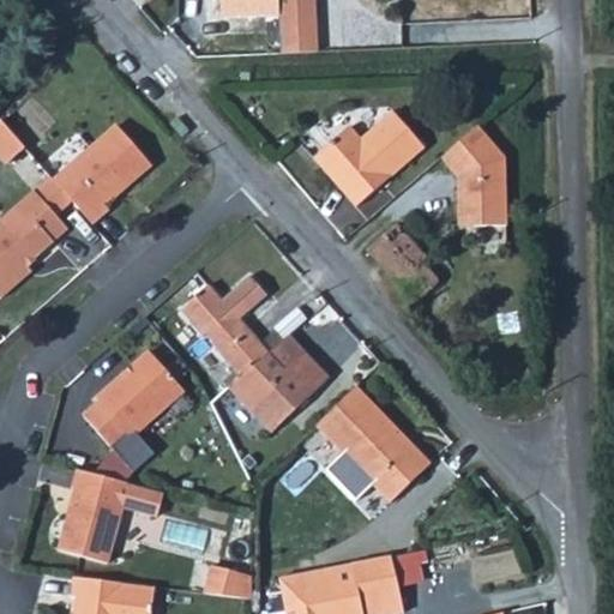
[(221,0),(222,16),(278,13),(277,2),(277,0),(221,0)]
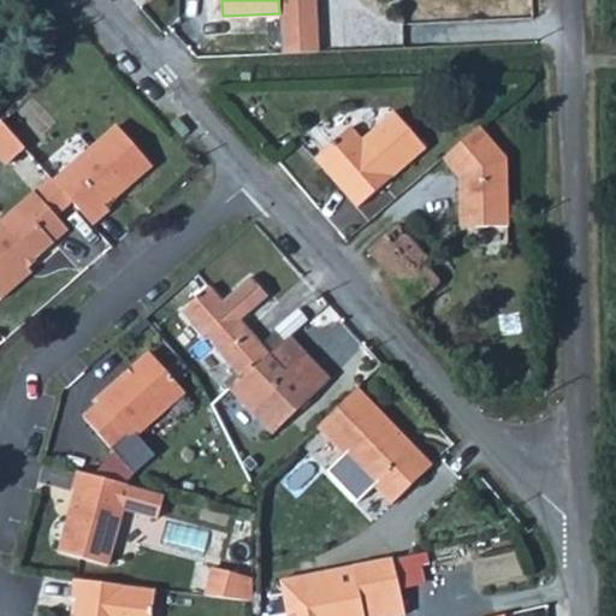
[(279,13),(283,51),(301,51),(319,49),(319,25),(318,1),(278,3),(279,13)]
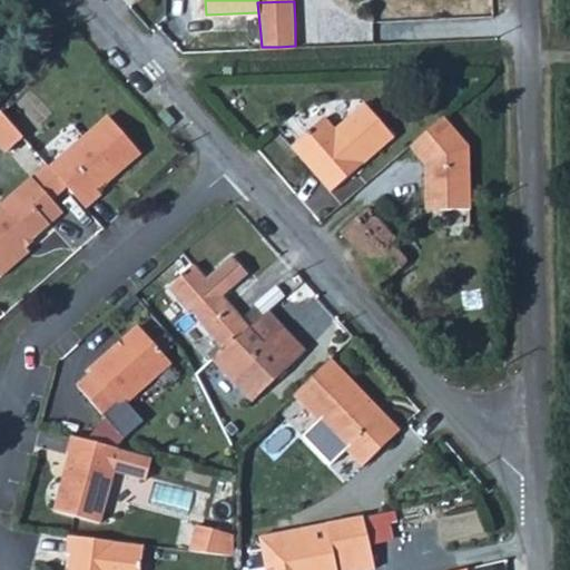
[(326,116),(292,145),(333,192),(396,136),(389,128),(366,102),(352,116),(336,128),(326,116)]
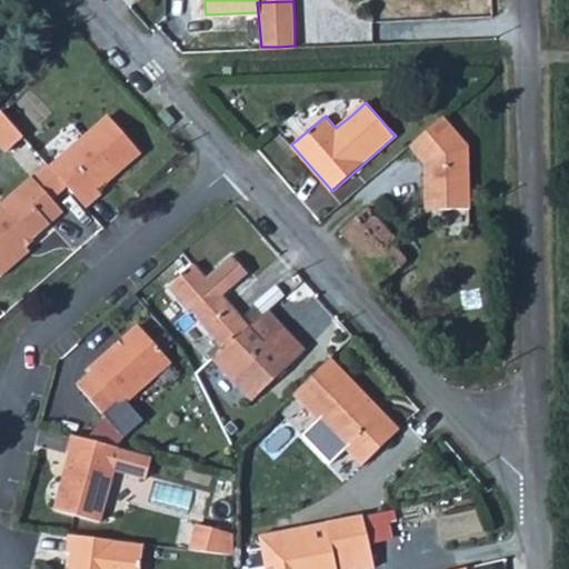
[(85,130),(48,163),(81,202),(98,189),(95,186),(116,168),(137,149),(106,112),(85,130)]
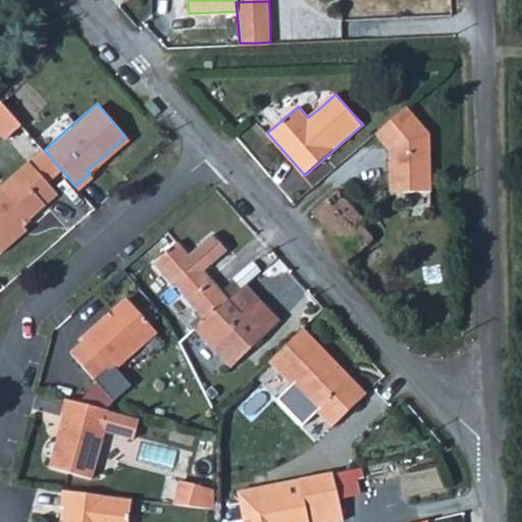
[(0,129),(9,141),(25,127),(8,106),(0,111),(0,129)]
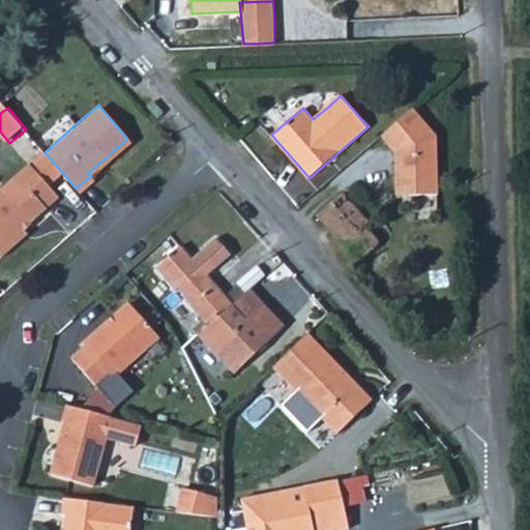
[(413,109),(382,136),(395,150),(395,156),(394,183),(408,183),(408,192),(421,192),(435,192),(436,163),(436,134),(413,109)]
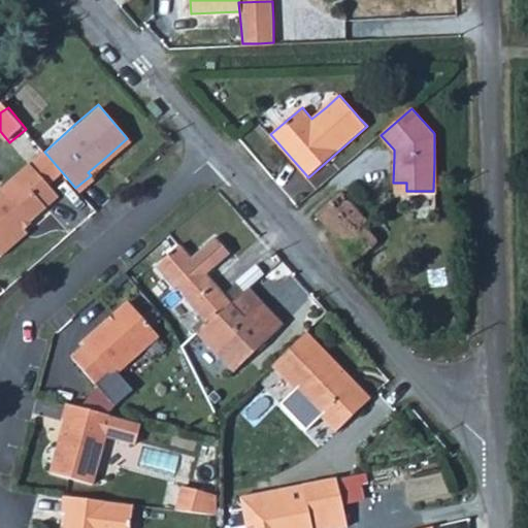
[(23,180),(36,170),(28,160),(0,184),(0,250),(24,229),(20,224),(28,217),(36,210),(43,203),(23,180)]
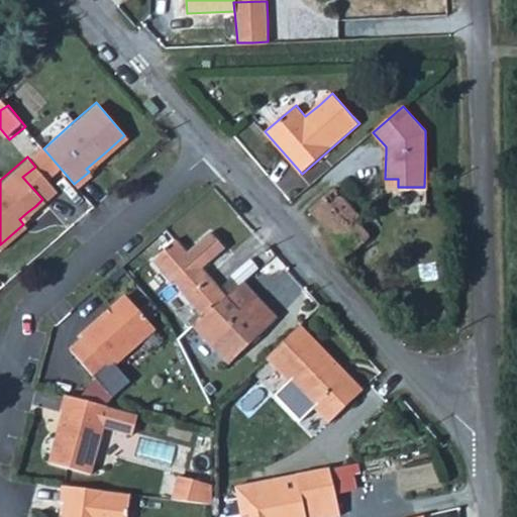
[(55,189),(35,167),(22,177),(42,199),(55,189)]
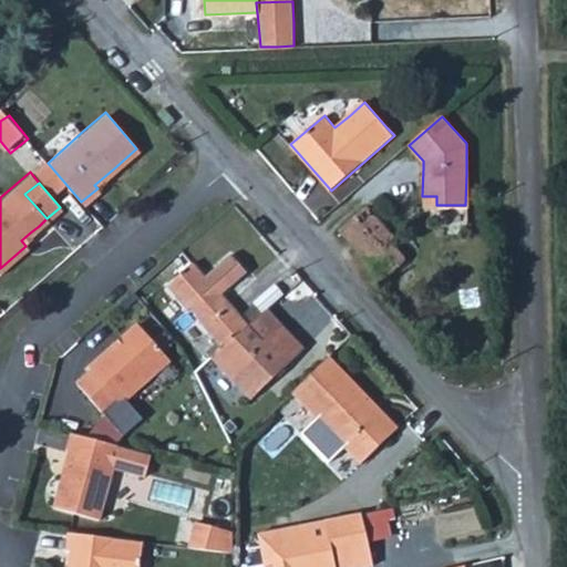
[(375,195),(337,230),(380,280),(403,259),(390,243),(405,228),(375,195)]
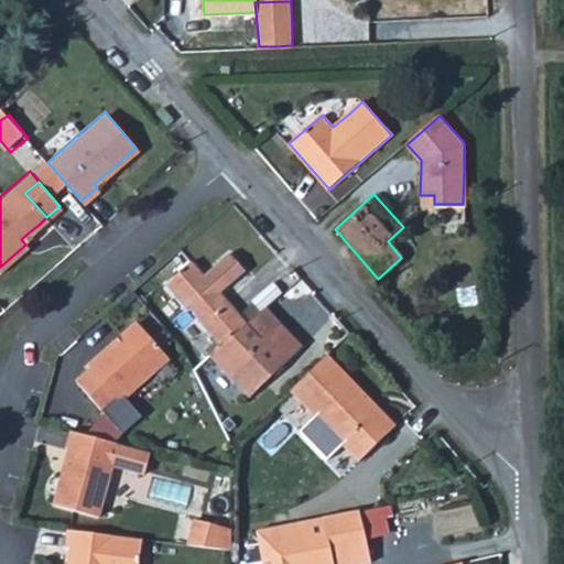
[(434,195),(420,195),(420,204),(434,204),(434,195)]
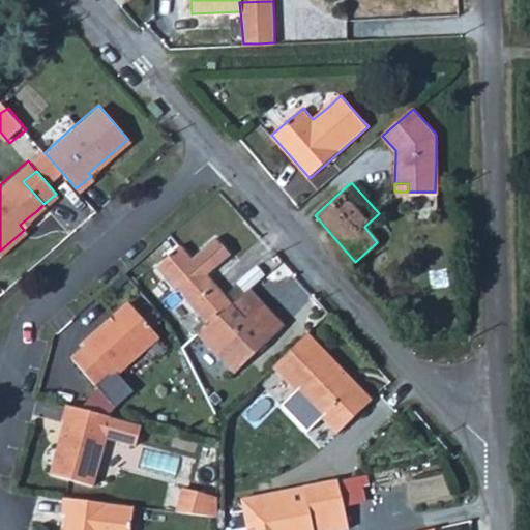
[(176,245),(151,266),(171,290),(174,288),(188,307),(202,324),(192,332),(227,374),(278,327),(259,303),(240,320),(192,264),(176,245)]
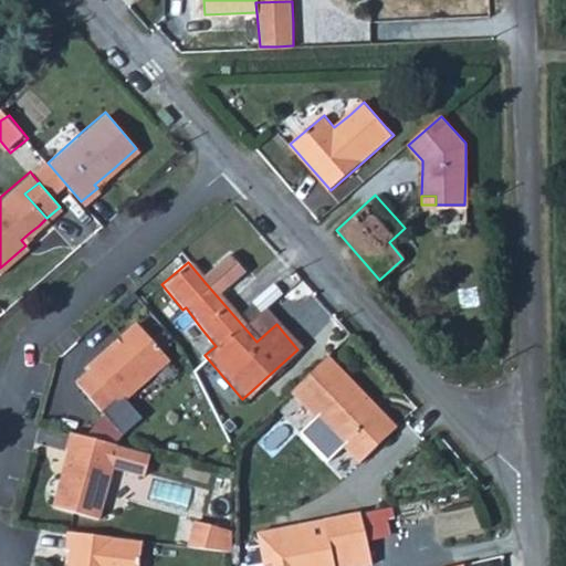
[(87,368),(73,380),(98,410),(113,398),(116,401),(135,385),(155,367),(166,358),(135,322),(97,354),(85,365),(87,368)]
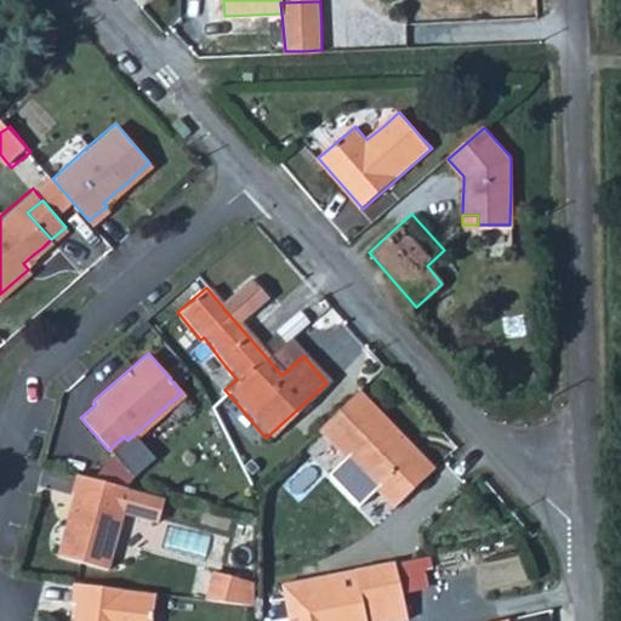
[(382,420),(357,392),(315,429),(389,510),(431,472),(406,446),(382,420)]
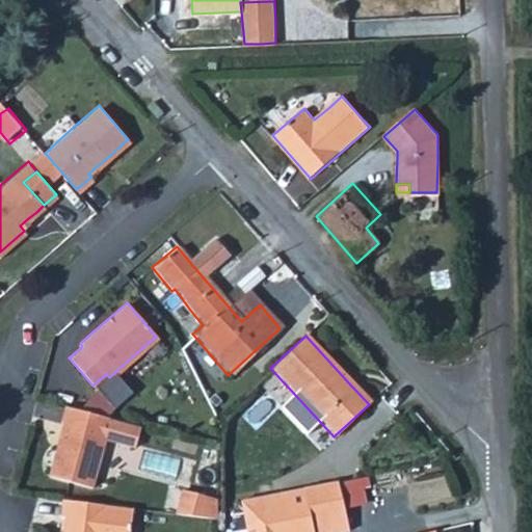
[(108,416),(62,403),(58,421),(60,421),(55,437),(51,455),(46,474),(88,485),(103,430),(108,416)]
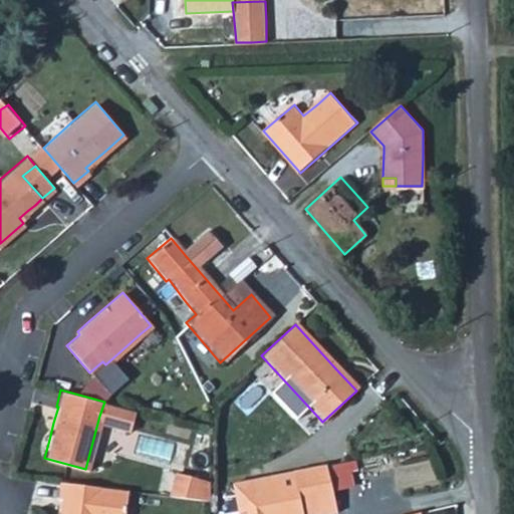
[(330,513),(334,513),(323,466),(222,486),(223,493),(230,492),(231,497),(216,500),(218,512),(209,513),(330,513)]
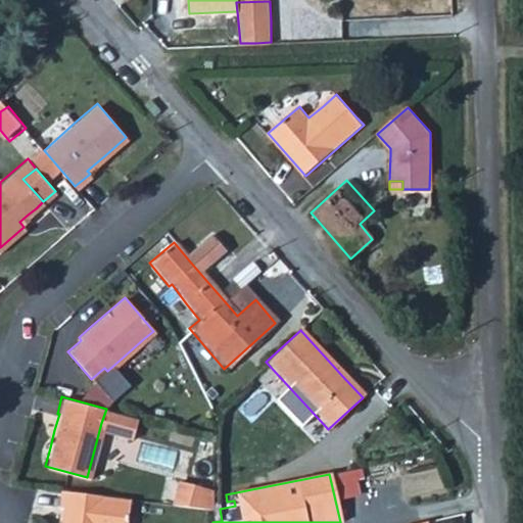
[(174,479),(171,504),(209,509),(209,504),(201,503),(204,483),(174,479)]
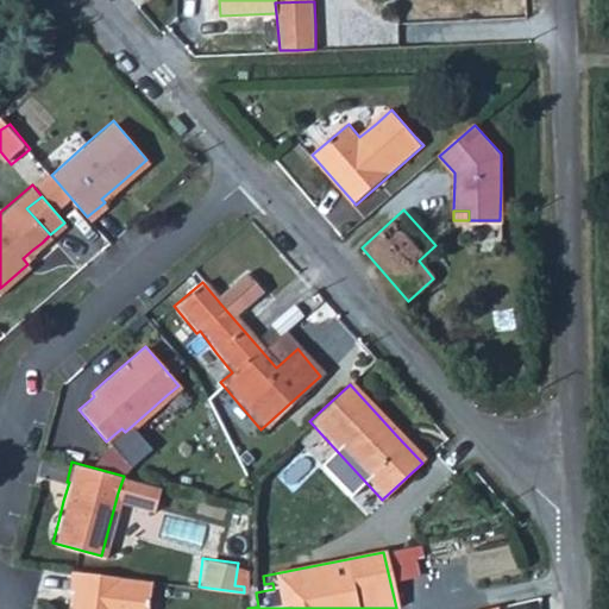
[(143,608),(148,579),(88,571),(67,567),(64,586),(70,588),(67,608),(143,608)]
